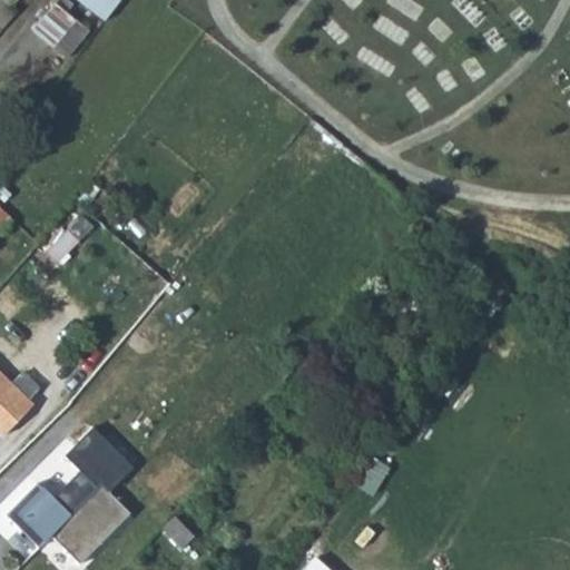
[(67,0),(56,0),(53,3),(64,11),(70,1),(67,0)]
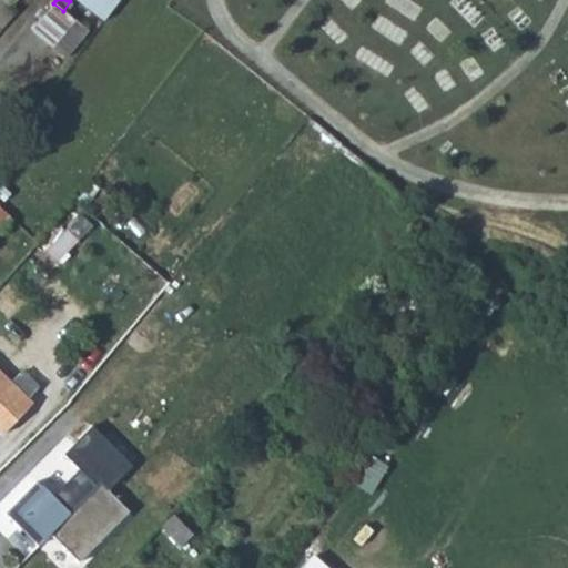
[(80,0),(103,20),(120,0),(80,0)]
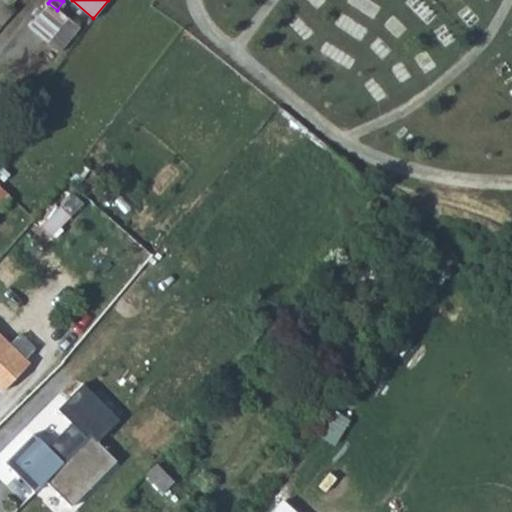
[(0,23),(3,26),(13,14),(0,2),(0,23)]
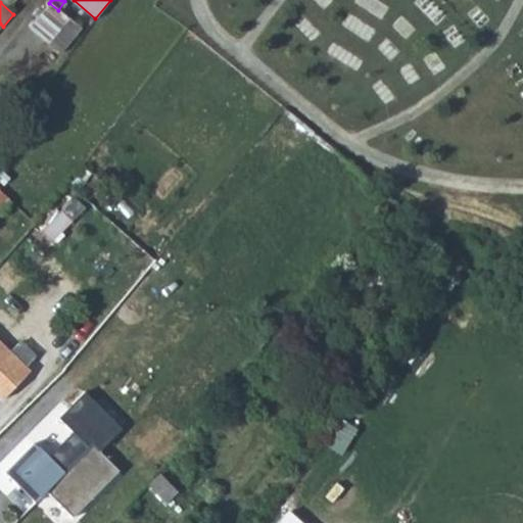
[(68,17),(58,10),(49,3),(48,3),(31,29),(49,43),(68,17)]
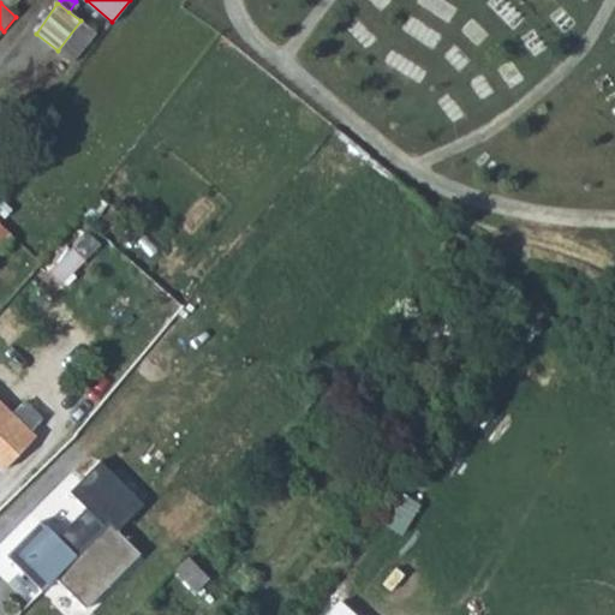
[(0,249),(13,233),(0,221),(0,249)]
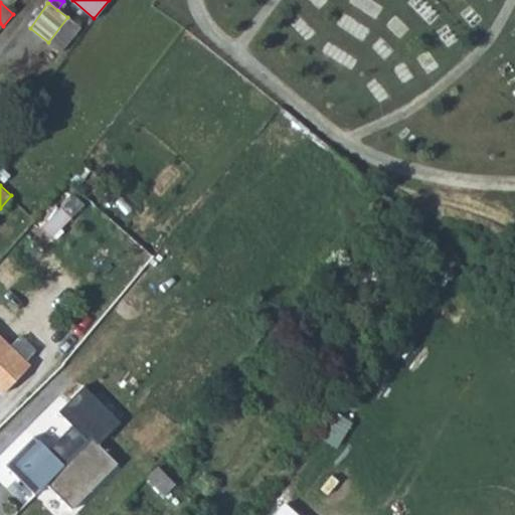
[(68,216),(59,206),(39,224),(48,235),(68,216)]
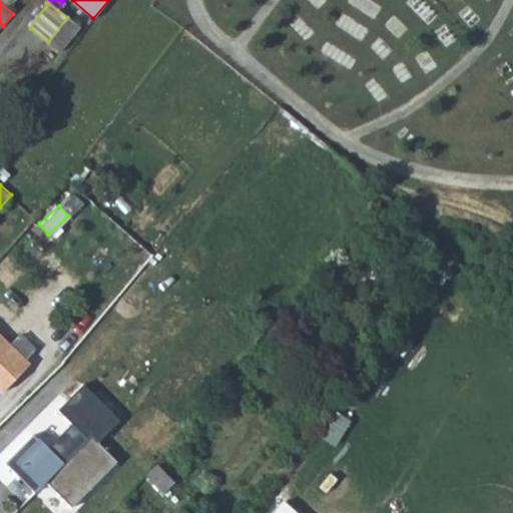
[(0,390),(1,391),(27,364),(0,337),(0,390)]
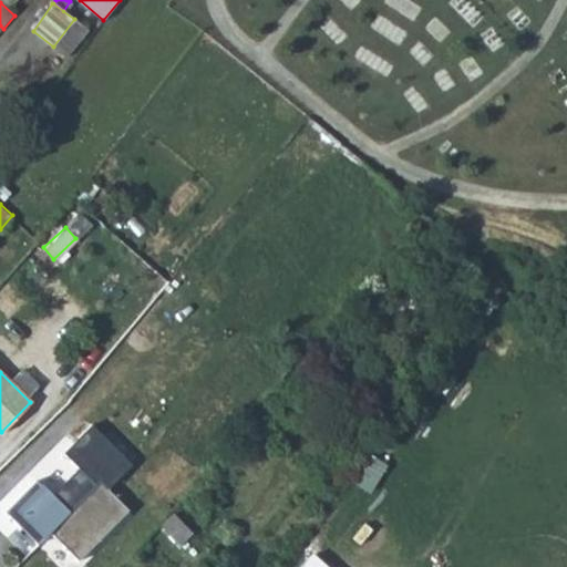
[(44,486),(21,511),(48,540),(53,536),(80,563),(132,511),(111,492),(135,465),(93,425),(64,453),(81,472),(57,495),(44,486)]
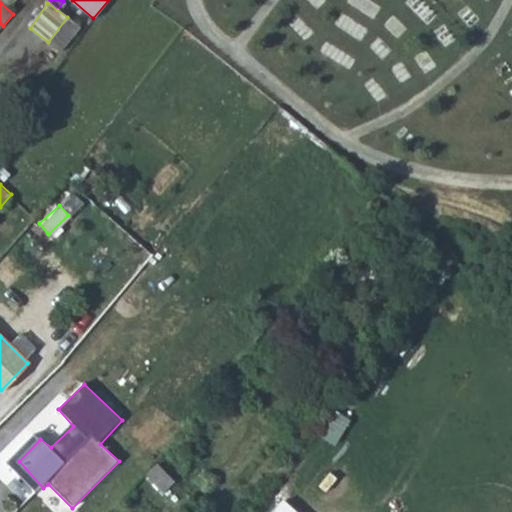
[(298,511),(287,502),(277,511),(298,511)]
